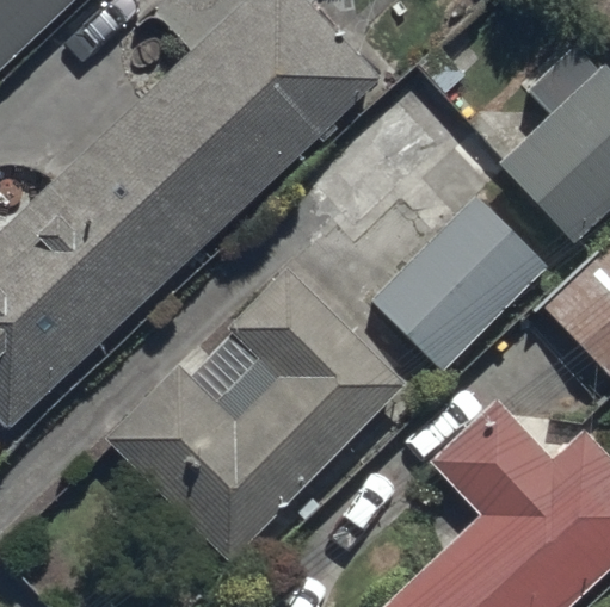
[(306,0),(227,0),(0,216),(0,413),(13,427),(381,79),(306,0)]
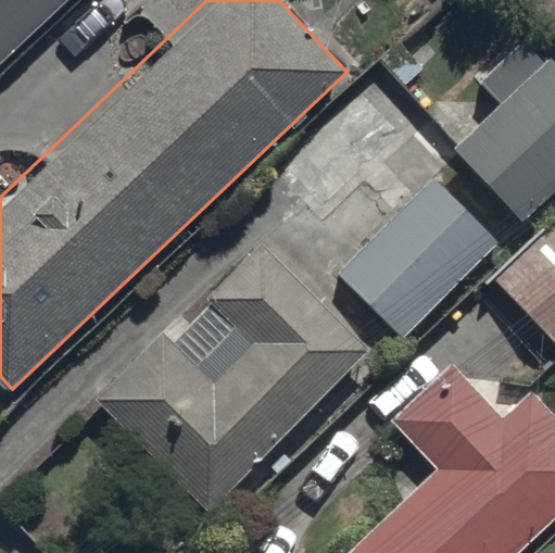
[(0,59),(64,0),(0,0),(0,59)]
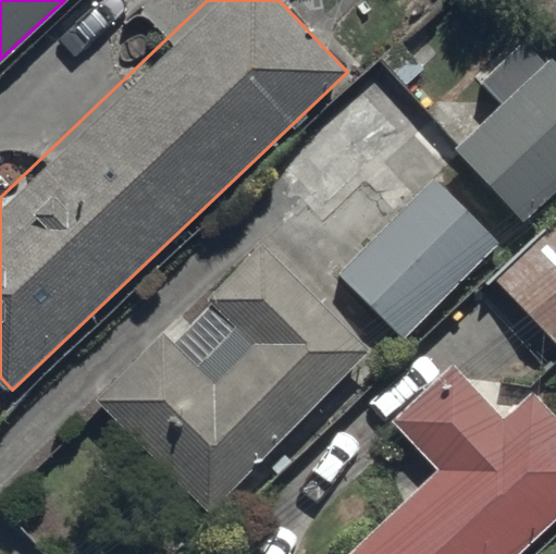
[(555,61),(546,51),(449,143),(522,221),(555,188),(555,61)]
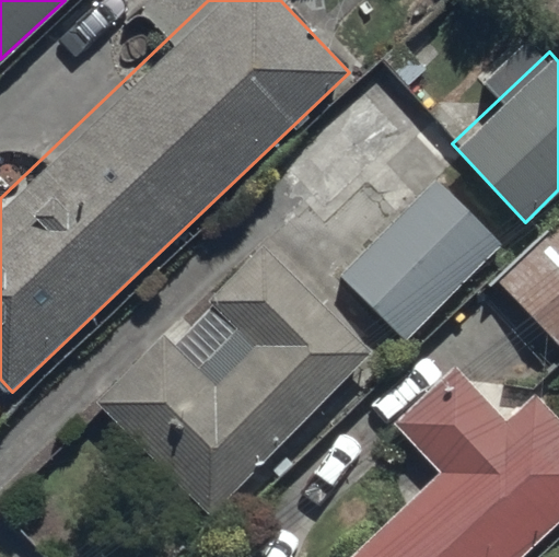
[(435,176),(336,270),(402,340),(502,246),(435,176)]
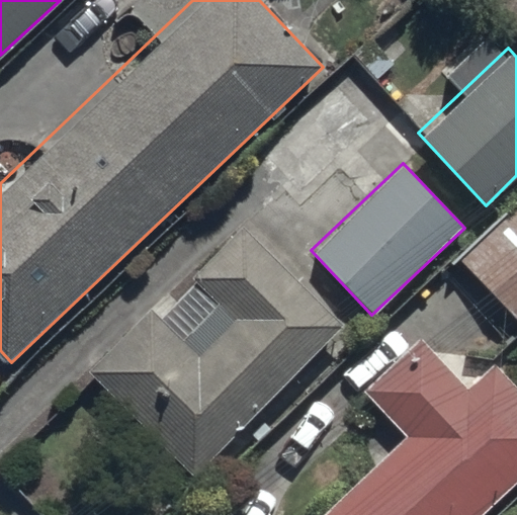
[(516,199),(457,256),(516,319),(516,199)]
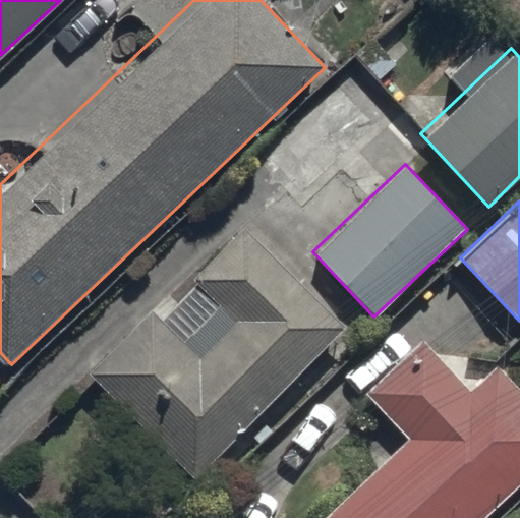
[(148,304),(84,367),(196,479),(348,328),(248,228),(160,317),(148,304)]
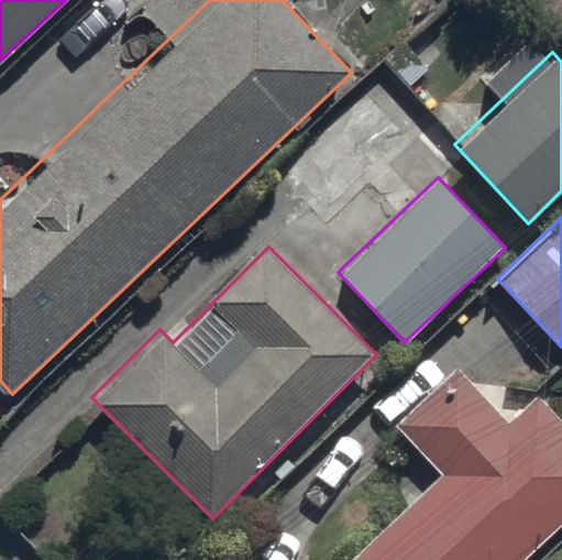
[(526,559),(561,528),(561,417),(542,396),(513,423),(461,364),(398,420),(440,467),(447,476),(355,559),(526,559)]
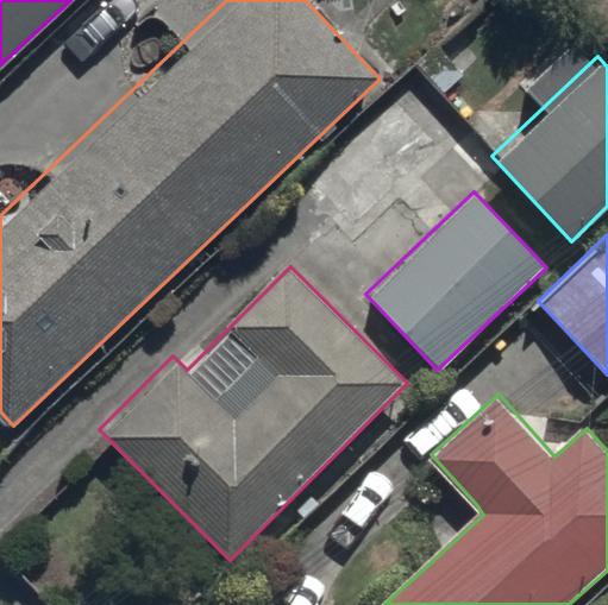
All buildings are outlined.
